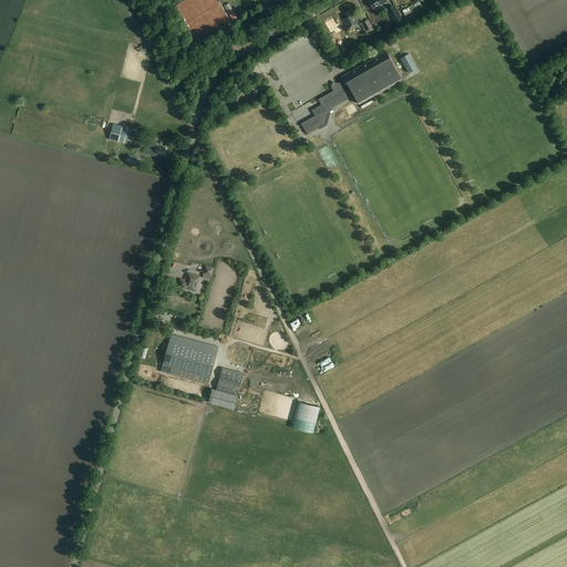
[(421,4),(419,1),(402,11),(405,16),(412,12),(411,10),(421,4)]
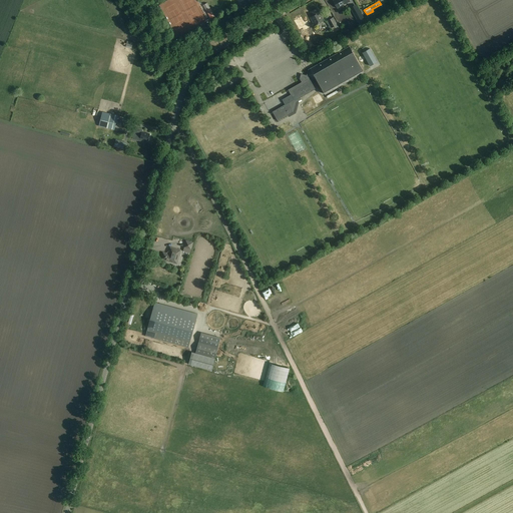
[(215,16),(210,8),(206,10),(210,18),(215,16)]
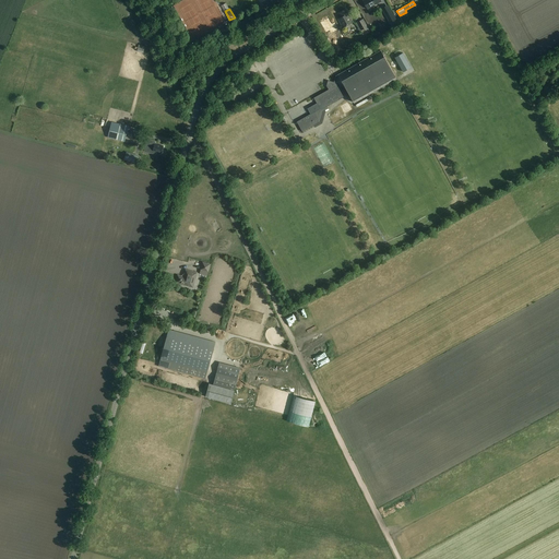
[(354,22),(346,9),(339,13),(341,18),(339,19),(343,27),(354,22)]
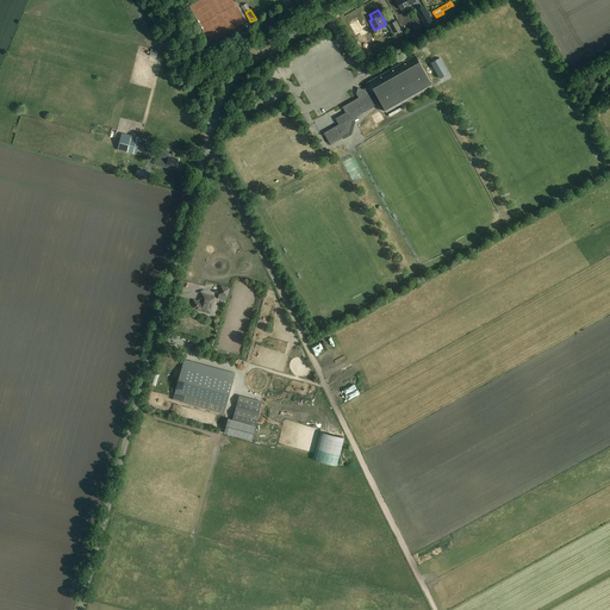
[(427,11),(419,14),(425,25),(433,22),(427,11)]
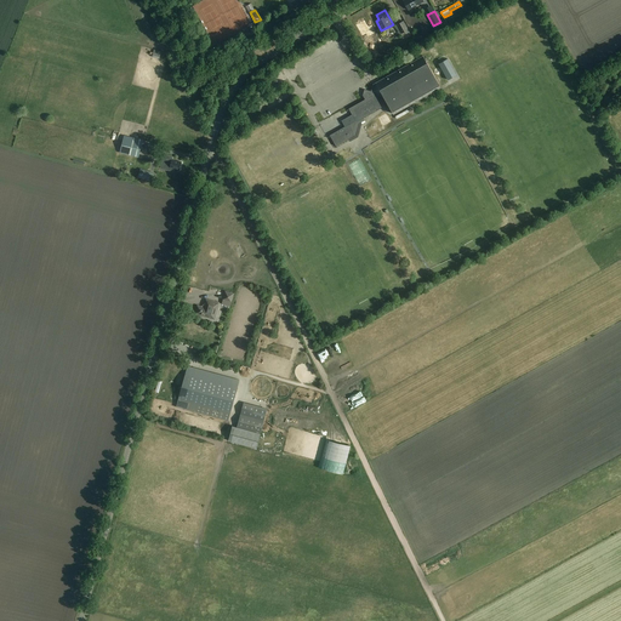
[(410,33),(404,21),(394,26),(399,34),(405,32),(406,35),(410,33)]
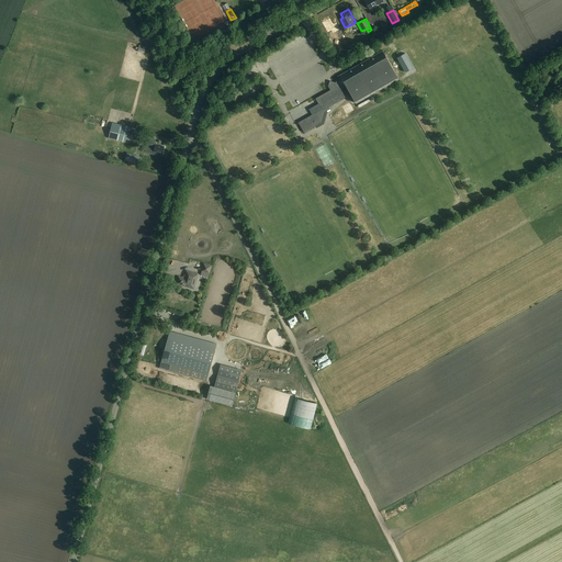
[(400,79),(383,51),(338,76),(336,85),(329,82),(328,86),(332,90),(317,99),(319,103),(310,109),(313,115),(300,122),(305,131),(322,122),(325,111),(329,109),(328,107),(345,97),(344,94),(350,91),(357,103),(400,79)]
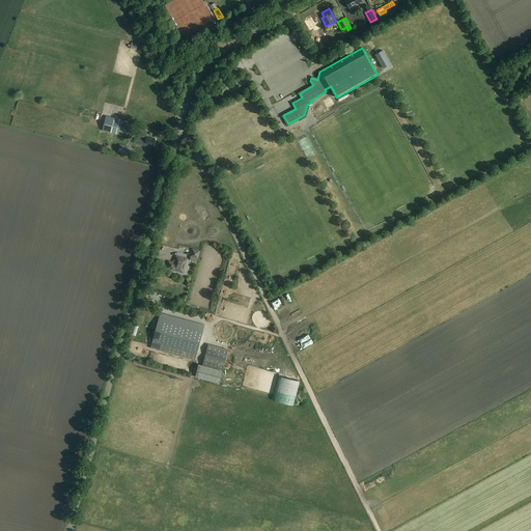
[(103,131),(119,135),(121,123),(106,119),(103,131)]
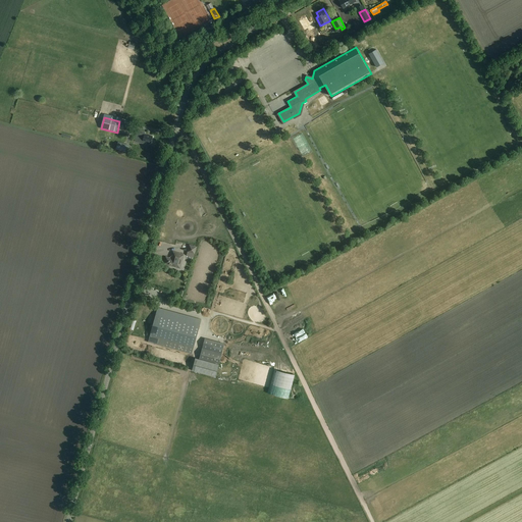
[(139,140),(139,141),(146,144),(147,142),(151,143),(153,137),(145,135),(146,133),(141,132),(139,140)]
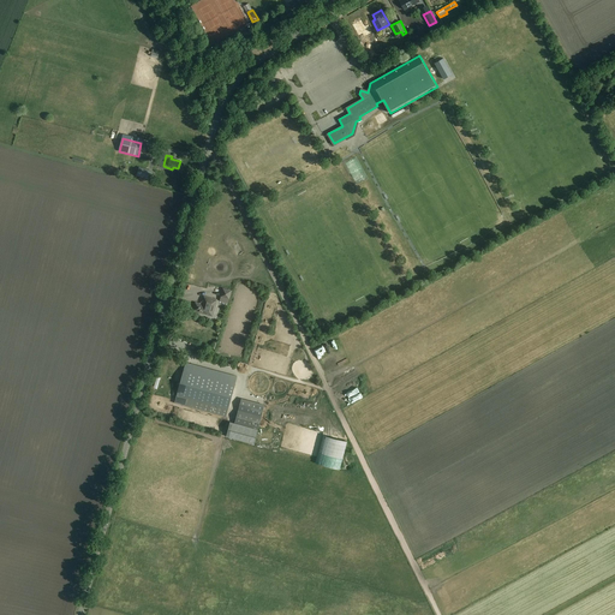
[(153,171),(139,167),(137,175),(150,179),(153,171)]
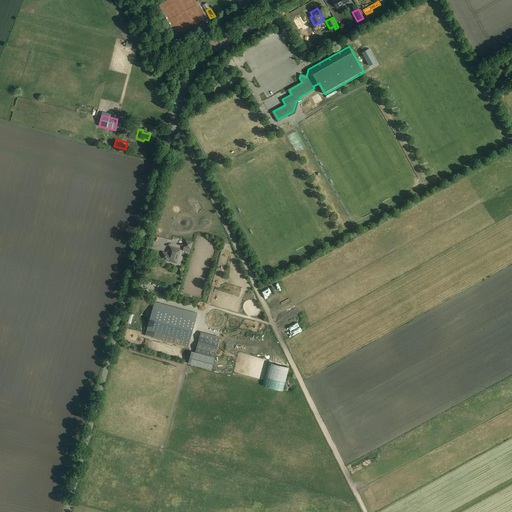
[(186,240),(184,247),(191,248),(193,242),(186,240)]
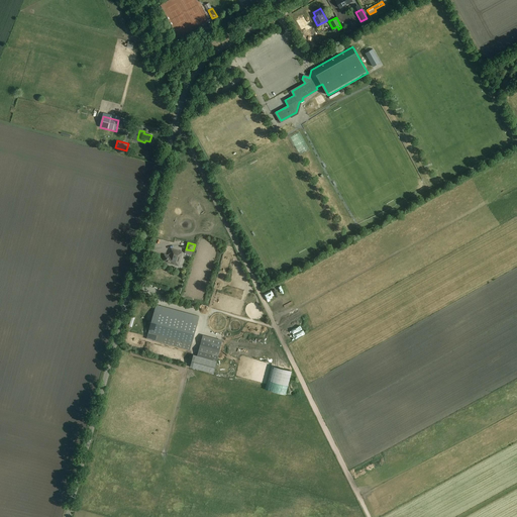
[(179,266),(183,252),(172,249),(170,256),(165,254),(163,262),(179,266)]
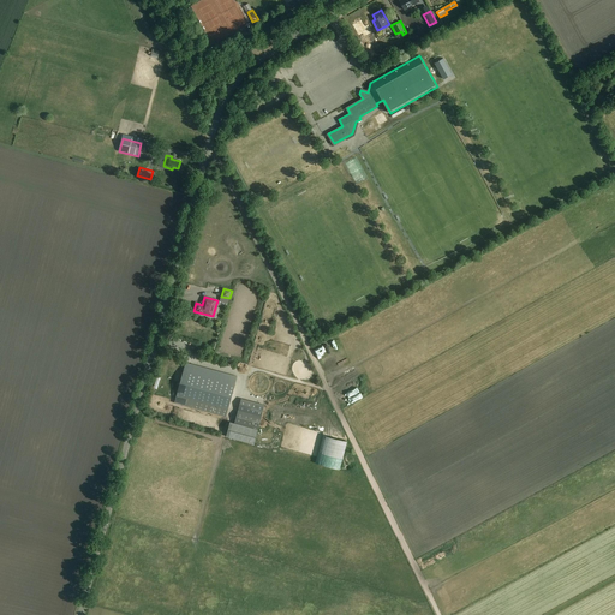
[(238,377),(186,363),(177,395),(228,410),(238,377)]
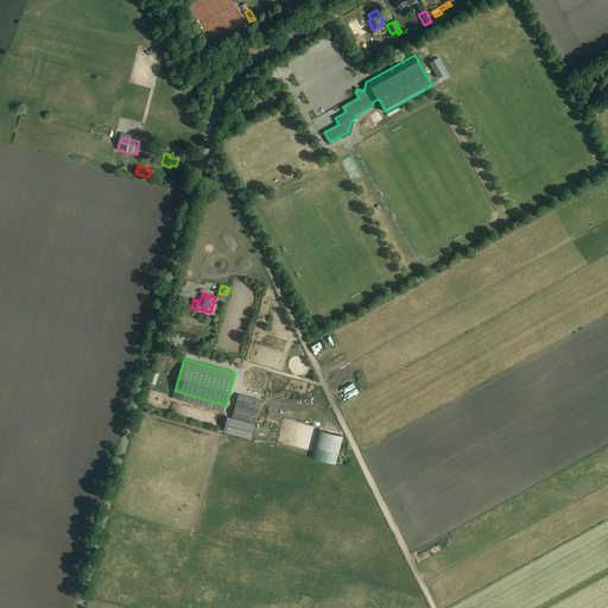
[(261,400),(239,394),(235,406),(259,412),(261,400)]
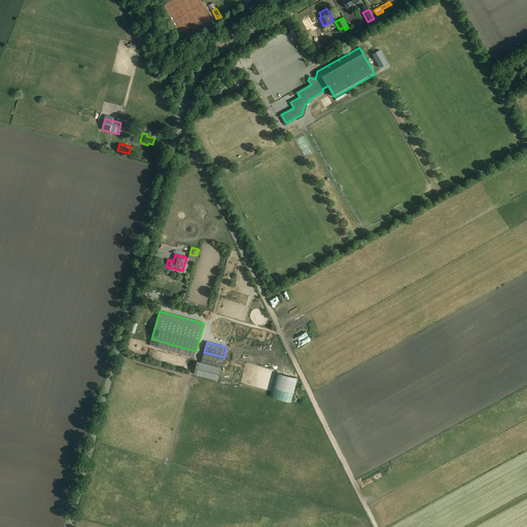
[(204,352),(202,362),(221,367),(224,357),(204,352)]
